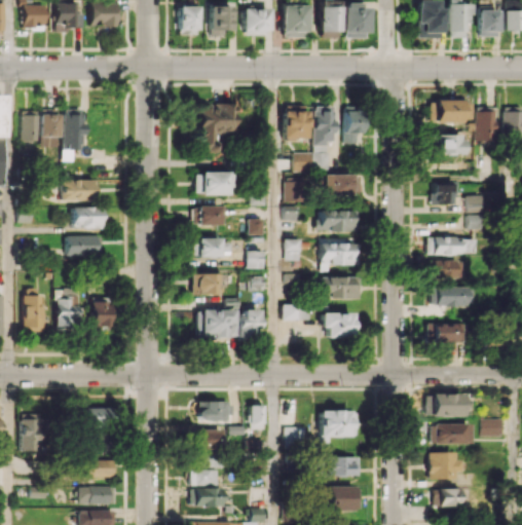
[(417,38),(443,39),(443,8),(439,8),(439,1),(417,0),(417,38)]
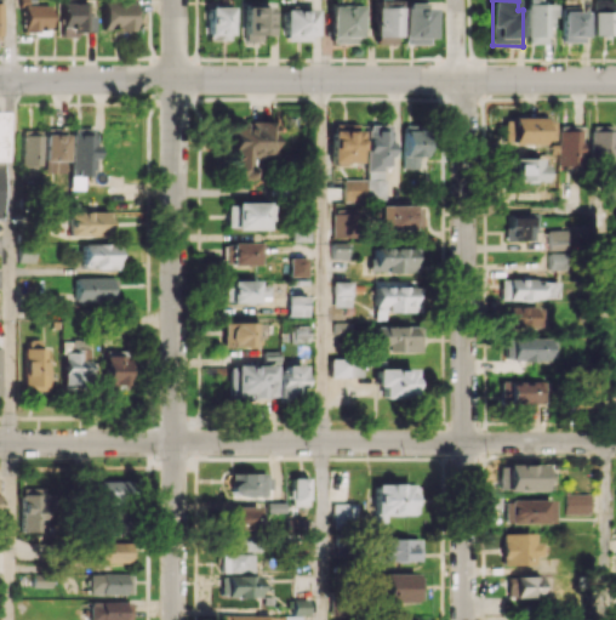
[(597,37),(614,37),(614,1),(595,1),(597,37)]
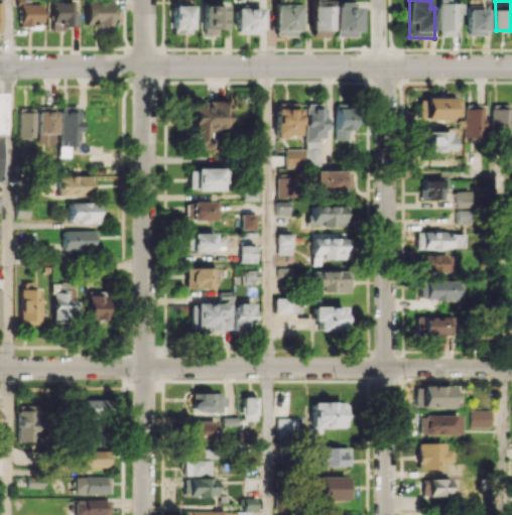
[(115,3),(89,2),(88,26),(114,27),(115,3)]
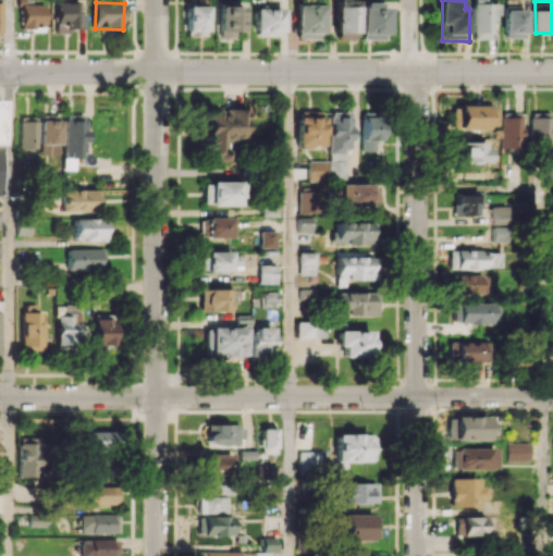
[(59,3),(59,33),(82,33),(82,3),(59,3)]
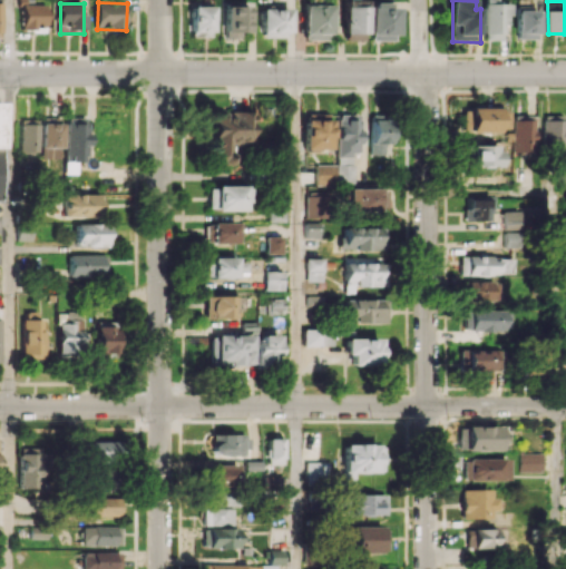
[(399,9),(391,9),(391,3),(373,3),(373,41),(399,41),(399,9)]
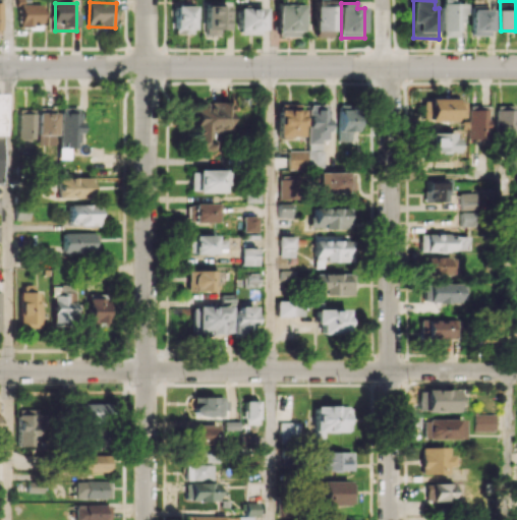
[(231,34),(231,4),(208,4),(208,34),(231,34)]
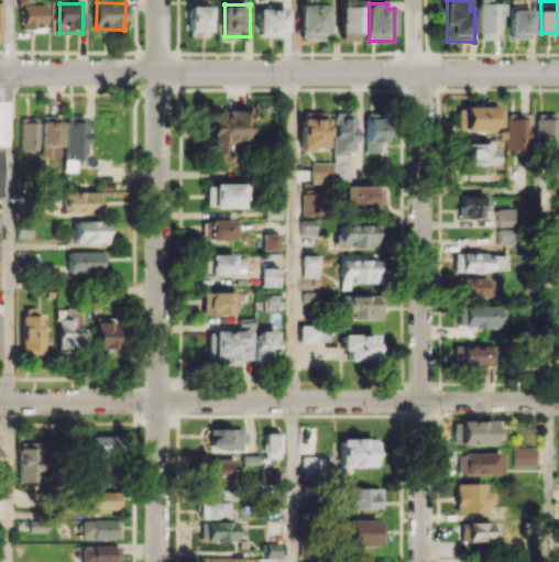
[(481,41),(503,40),(502,4),(480,6),(481,41)]
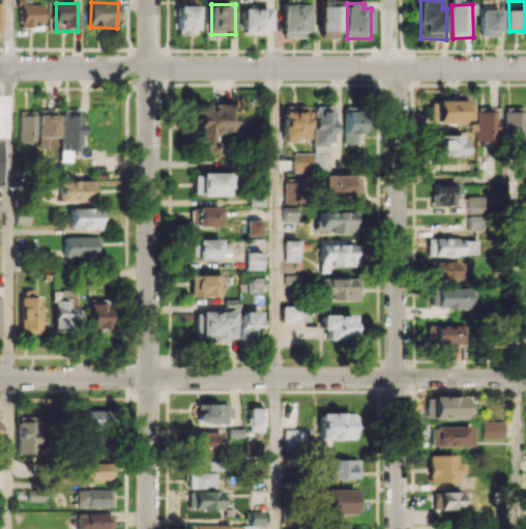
[(24,28),(45,27),(45,5),(23,6),(24,28)]
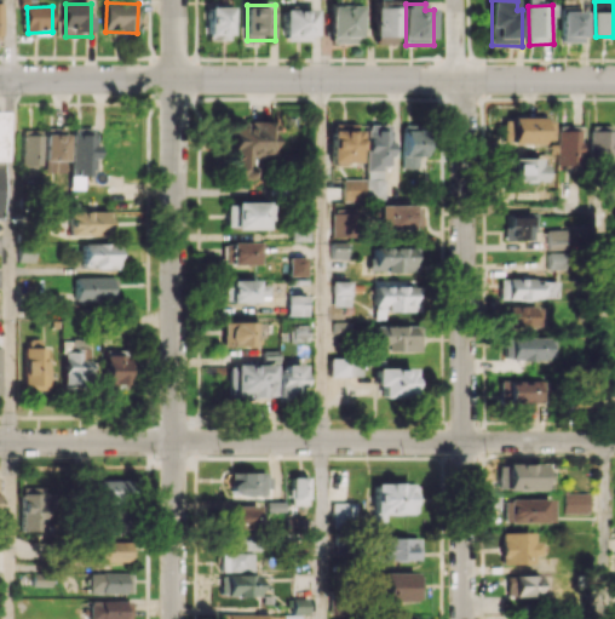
[(235,9),(212,7),(211,41),(235,41),(235,9)]
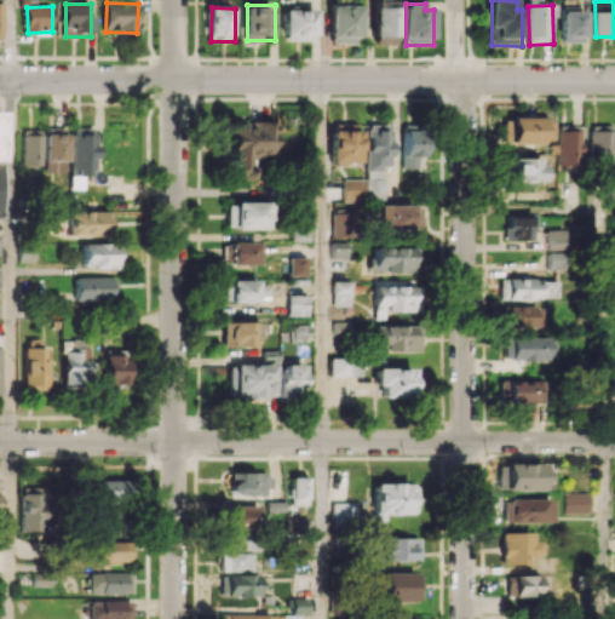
[(363,7),(334,7),(334,45),(363,45),(363,7)]
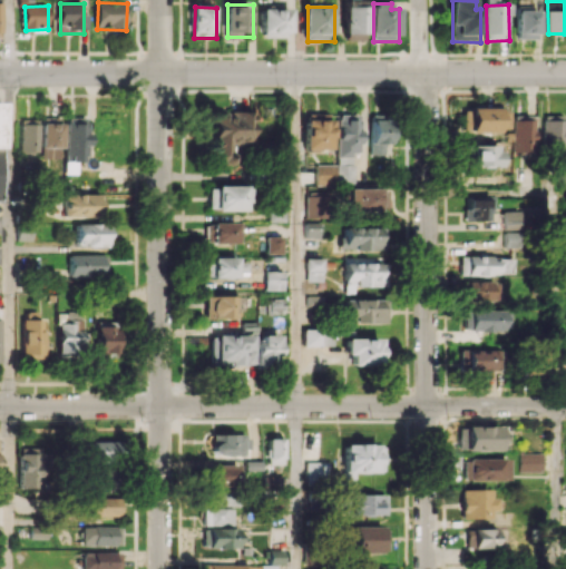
[(264,33),(293,35),(294,10),(264,10),(264,33)]
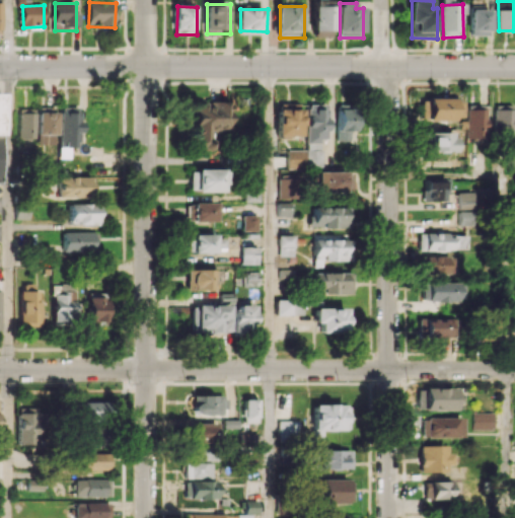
[(491,11),(470,10),(470,37),(490,37),(491,11)]
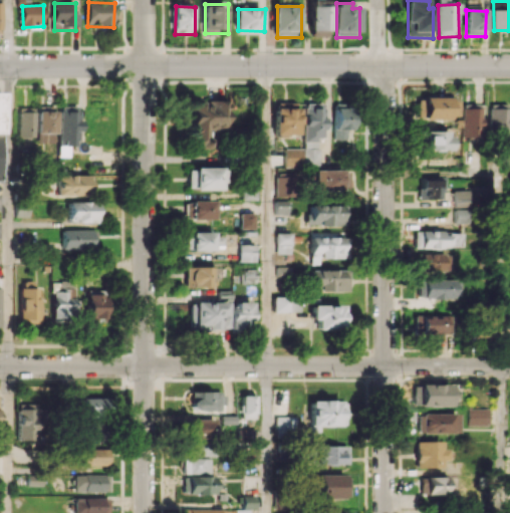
[(457,119),(457,98),(421,98),(420,119),(457,119)]
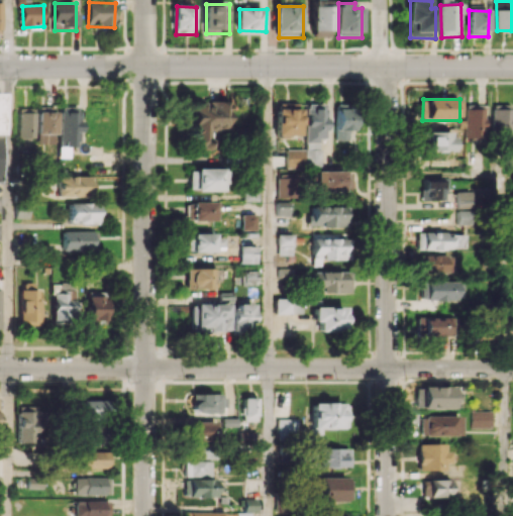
[(233,102),(197,102),(198,149),(216,149),(216,131),(233,131),(233,102)]
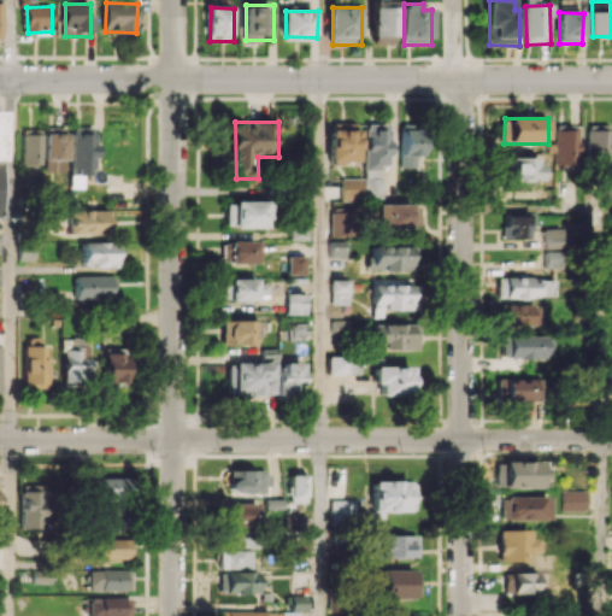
[(362,163),(360,124),(333,124),(333,164),(362,163)]
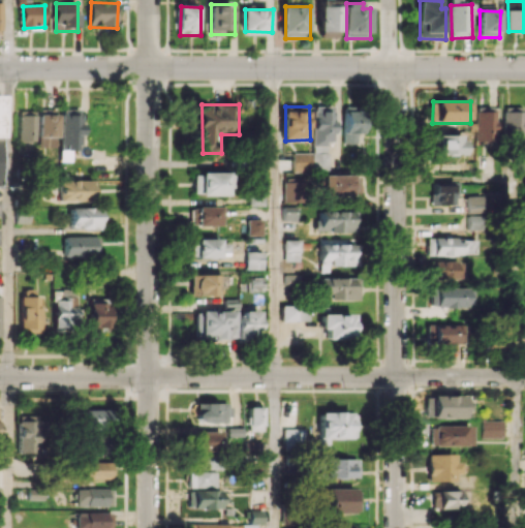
[(337,143),(336,107),(315,107),(316,172),(331,172),(331,143),(337,143)]
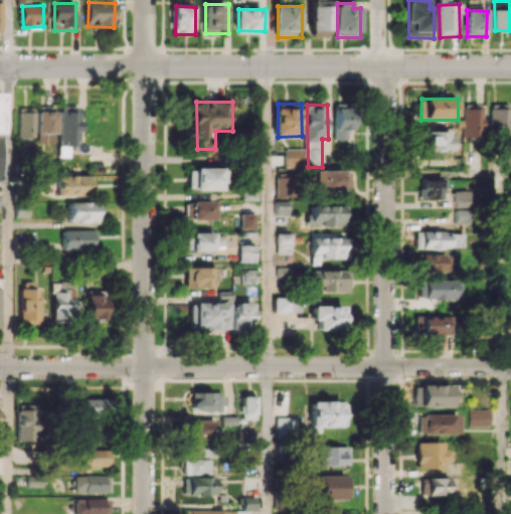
[(493,139),(510,139),(510,106),(494,105),(493,139)]
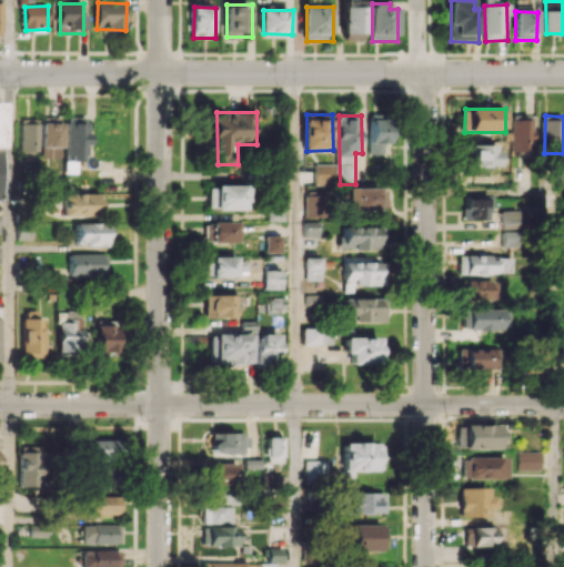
[(66,148),(64,118),(43,118),(44,149),(66,148)]
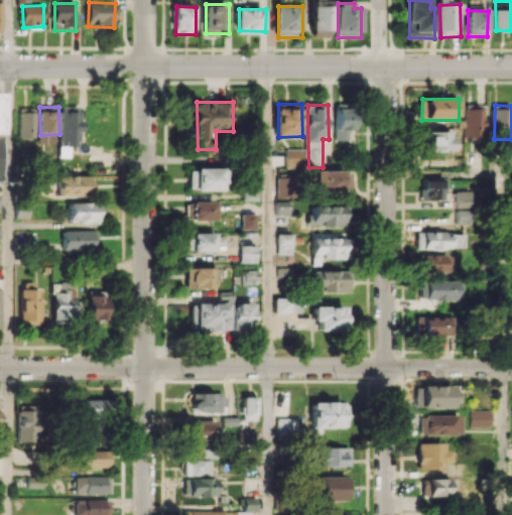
[(82,147),(83,108),(62,108),(62,147),(82,147)]
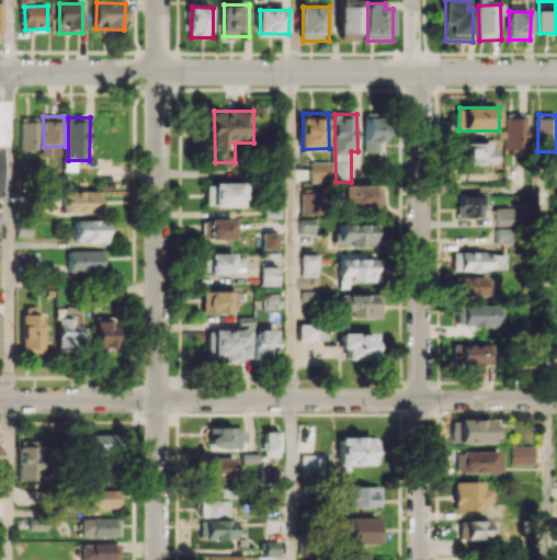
[(367,118),(368,155),(382,153),(382,144),(388,144),(387,117),(367,118)]
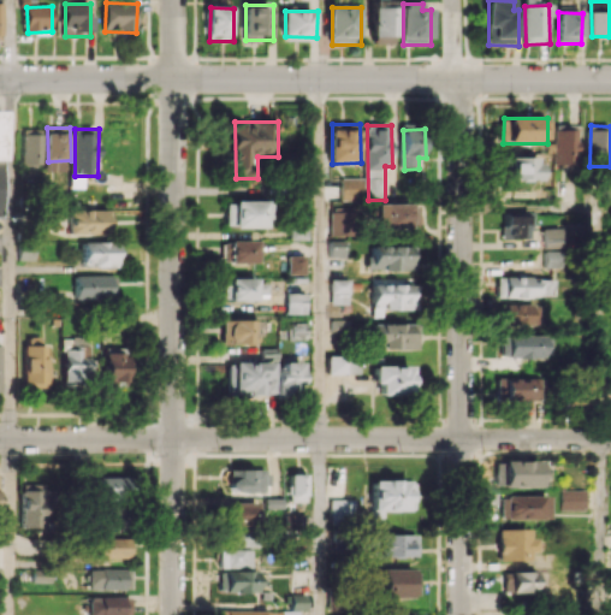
[(557,129),(557,166),(583,166),(582,129),(557,129)]
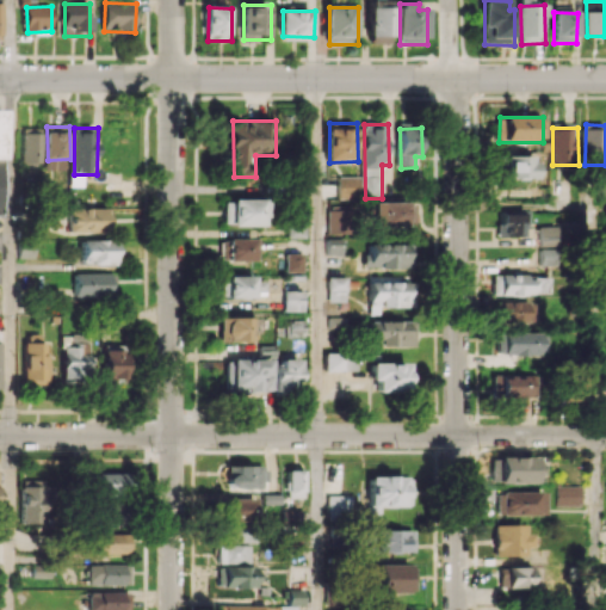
[(43,135),(26,134),(25,176),(43,176),(43,135)]
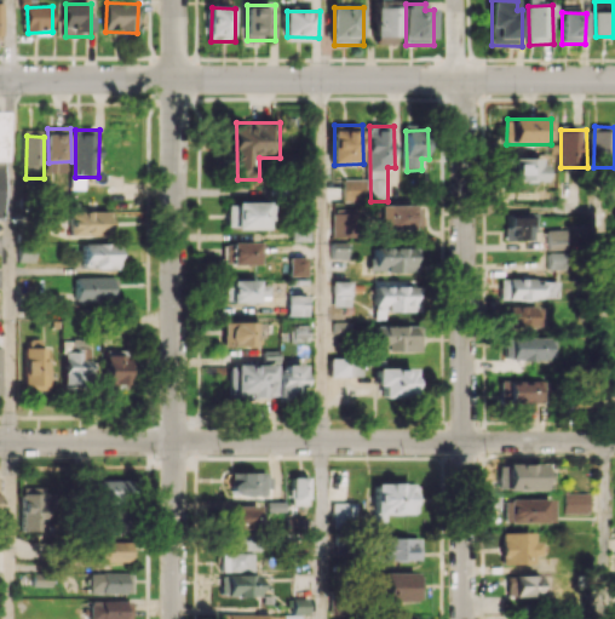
[(544,183),(544,162),(513,162),(513,183),(544,183)]
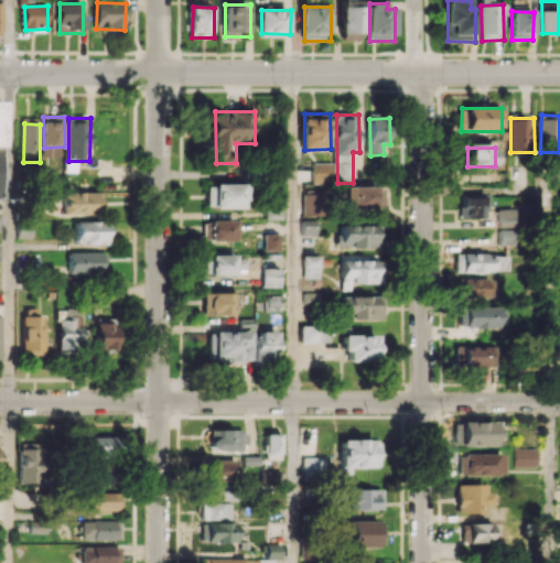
[(335,164),(315,164),(316,184),(336,183),(335,164)]
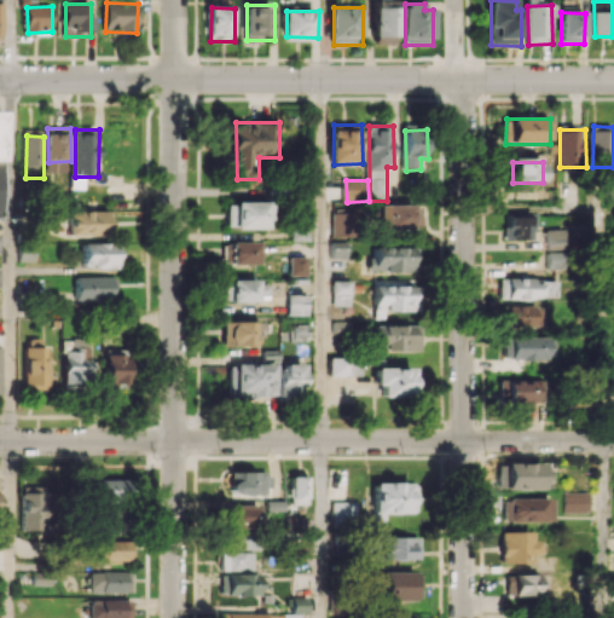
[(231,203),(230,230),(273,230),(273,203),(231,203)]
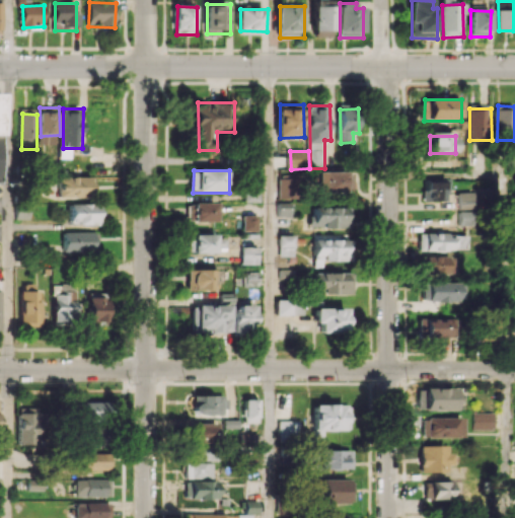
[(319,193),(357,193),(356,172),(319,173),(319,193)]
